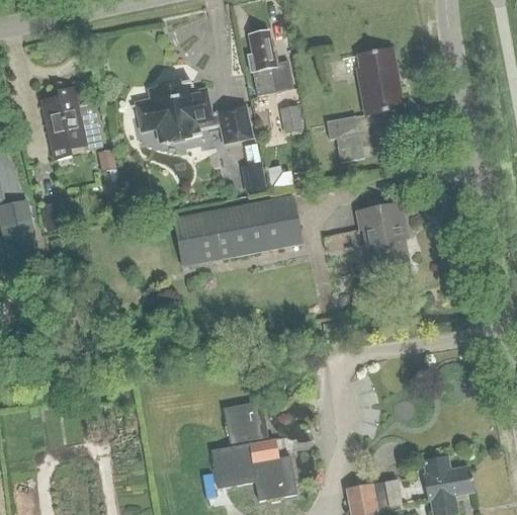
[(269,29),(248,33),(256,69),(253,70),(258,95),(294,87),(288,59),(278,61),(276,49),(273,50),(269,29)]
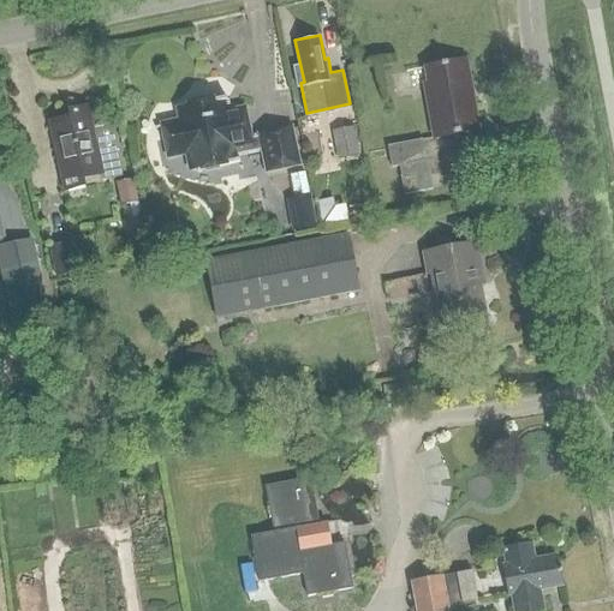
[(433,132),(476,125),(463,54),(423,63),(425,78),(423,79),(433,132)]
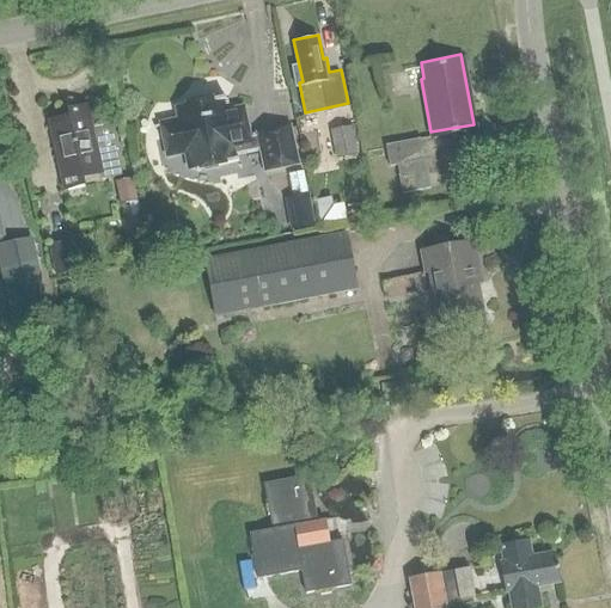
[(297,161),(288,123),(257,129),(258,133),(249,135),(243,104),(240,104),(242,106),(221,110),(219,98),(225,97),(225,93),(203,98),(203,99),(182,104),(181,100),(179,100),(181,104),(177,104),(179,117),(154,123),(154,124),(162,123),(167,154),(169,153),(169,151),(190,146),(194,163),(193,164),(193,165),(217,160),(217,163),(238,158),(237,155),(232,157),(231,152),(261,146),(266,167),(297,161)]
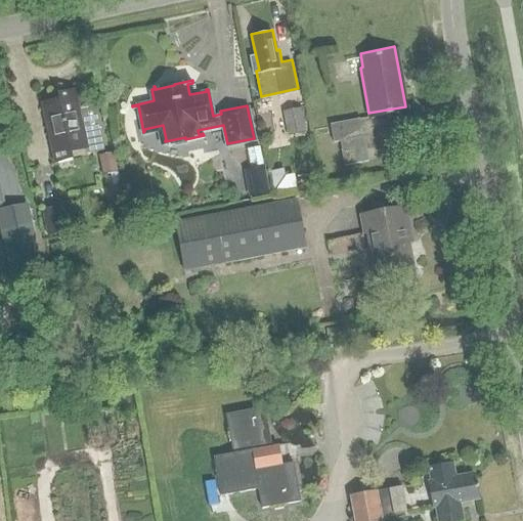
[(59,97),(43,101),(53,150),(53,149),(56,162),(73,158),(71,146),(86,142),(88,152),(104,147),(99,126),(101,126),(101,124),(96,102),(80,106),(77,94),(76,87),(58,91),(59,97)]
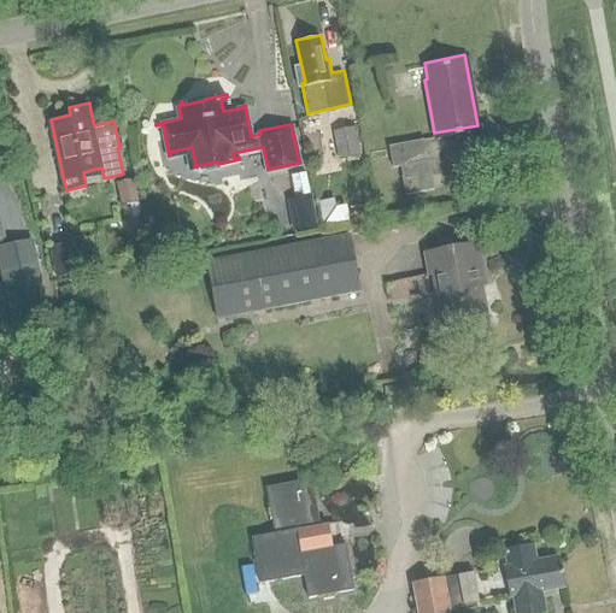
[(341,155),(362,152),(357,123),(335,128),(341,155)]
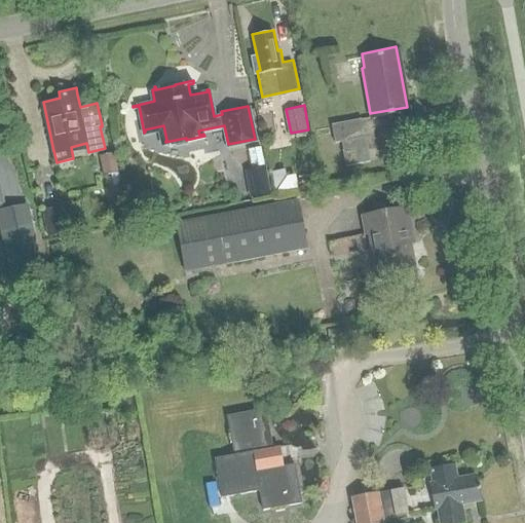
[(364,134),(360,116),(331,121),(335,140),(364,134)]
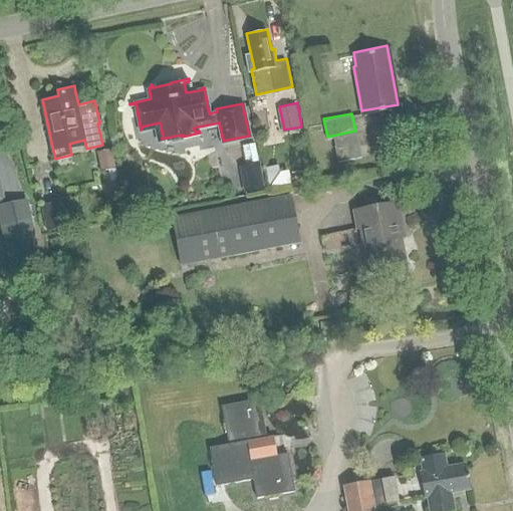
[(359,156),(356,142),(335,146),(338,160),(359,156)]
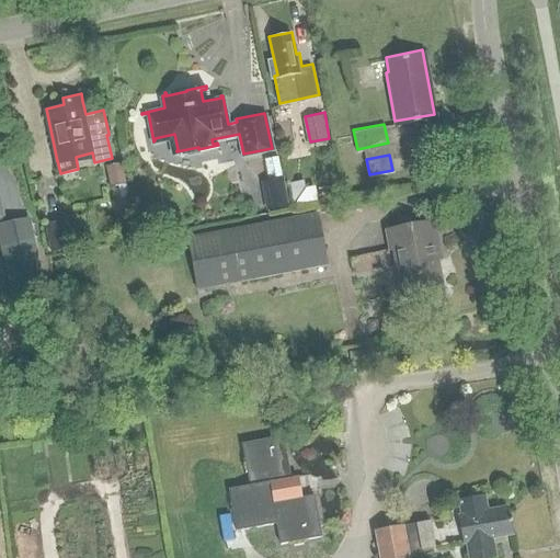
[(126,183),(122,161),(106,164),(111,186),(126,183)]
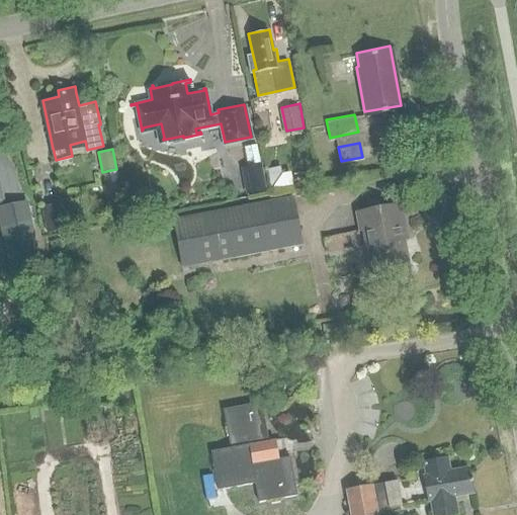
[(267,190),(263,171),(242,175),(246,193),(267,190)]
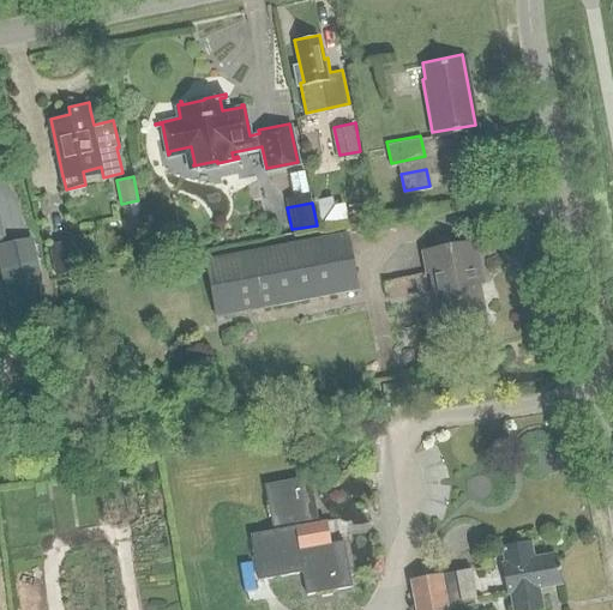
[(142,213),(124,217),(127,235),(146,230),(142,213)]
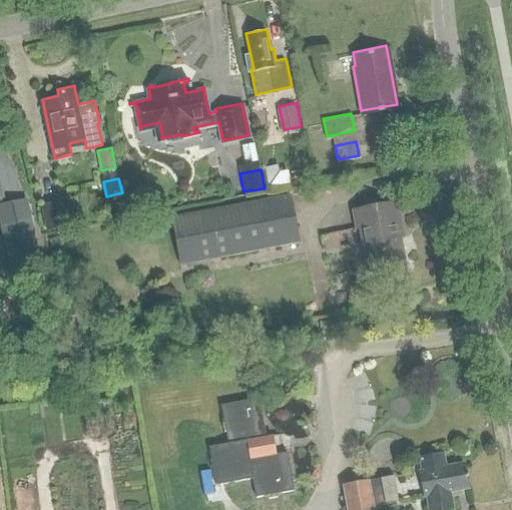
[(298,240),(289,193),(171,216),(180,263),(298,240)]
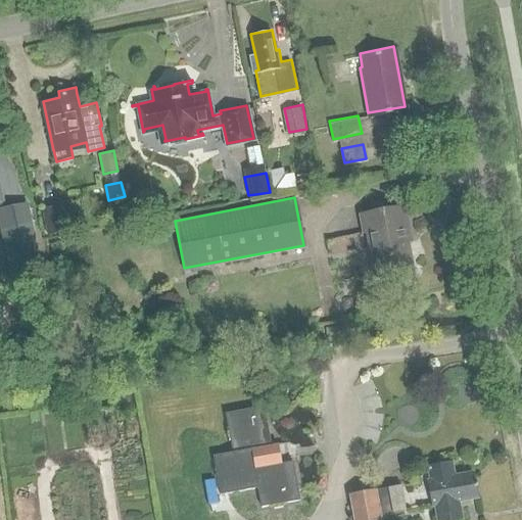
[(43,206),(47,232),(65,229),(61,203),(43,206)]
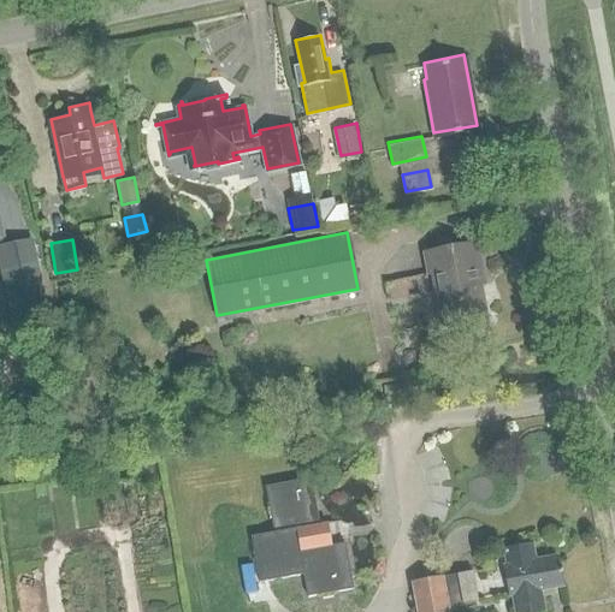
[(430,271),(432,269),(442,324),(484,315),(474,268),(480,268),(475,243),(426,251),(430,271)]
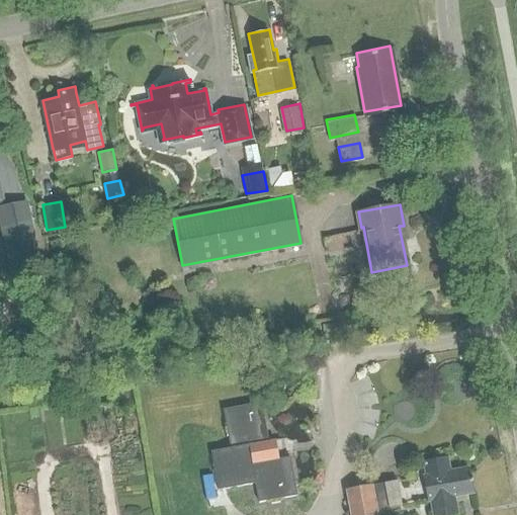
[(4,231),(12,267),(39,261),(31,226),(4,231)]
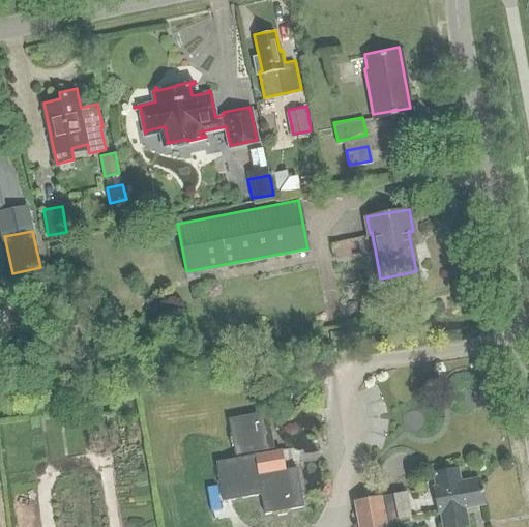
[(339,237),(340,257),(362,256),(361,236),(339,237)]
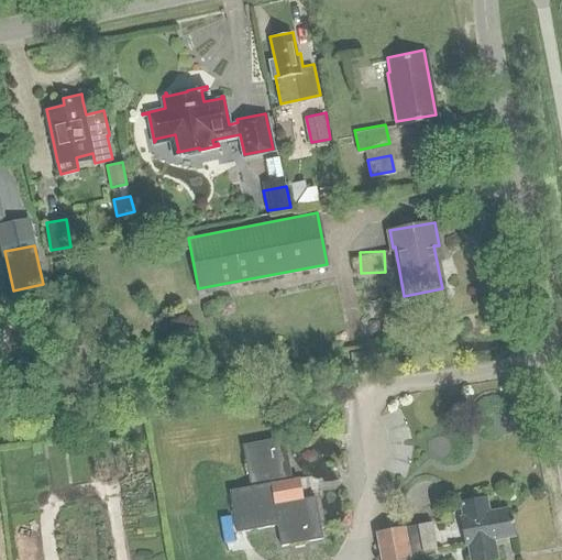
[(230,486),(238,528),(278,522),(282,542),(323,536),(317,493),(297,496),(296,492),(301,491),(300,481),(295,482),(286,434),(244,440),(251,482),(230,486)]
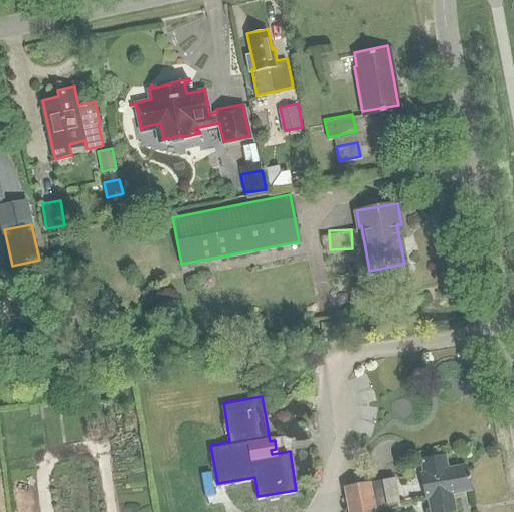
[(448,468),(445,455),(421,459),(423,471),(421,472),(426,497),(429,497),(431,511),(437,511),(455,509),(452,492),(469,488),(465,464),(448,468)]
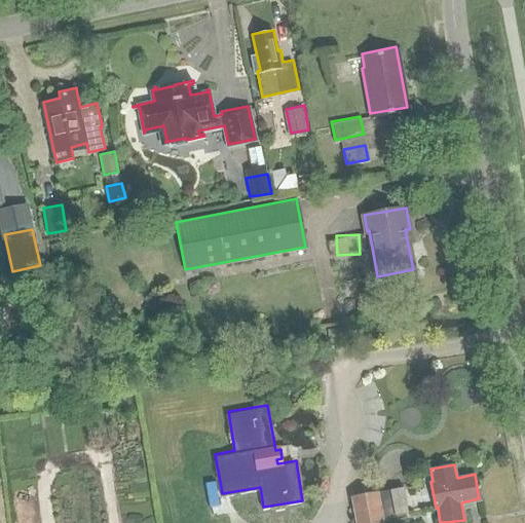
[(380,491),(377,491),(381,514),(389,513),(394,512),(395,514),(409,512),(405,487),(380,491)]
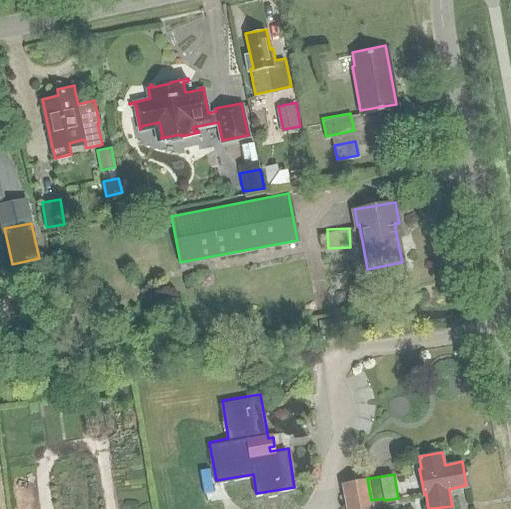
[(367,478),(343,482),(347,508),(372,508),(371,500),(367,478)]
